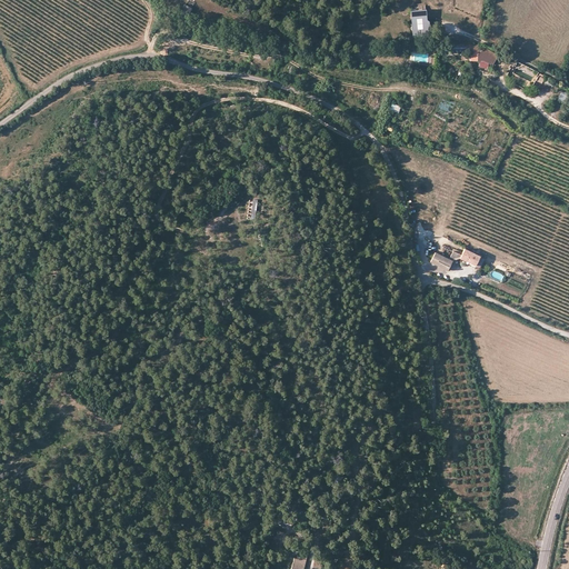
[(410,9),(412,40),(428,39),(428,37),(430,36),(429,31),(428,29),(430,28),(429,22),(426,20),(425,8),(410,9)]
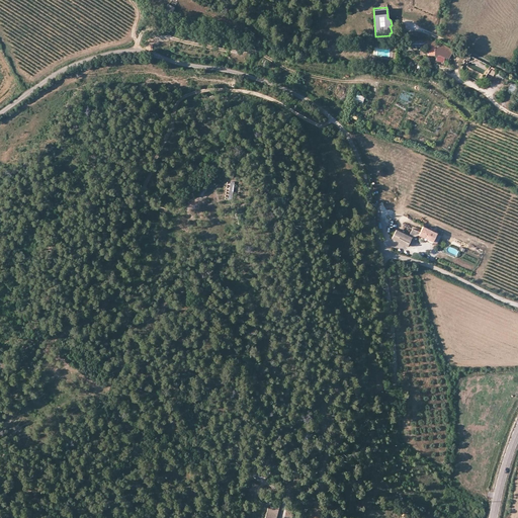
[(404,49),(428,50),(428,58),(435,58),(435,61),(442,63),(444,58),(448,60),(453,52),(442,46),(442,49),(435,48),(435,44),(404,44),(404,49)]
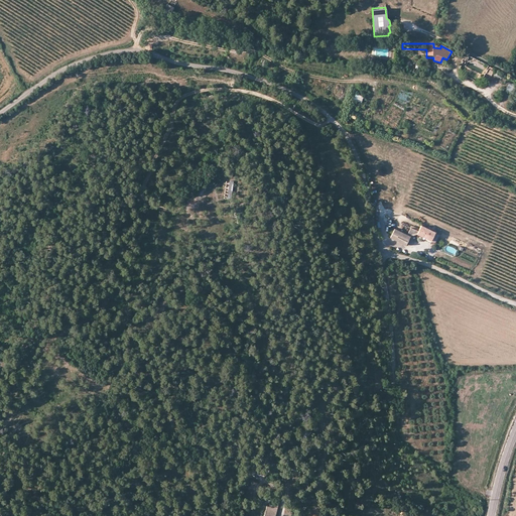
[(508,82),(506,91),(514,92),(515,83),(508,82)]
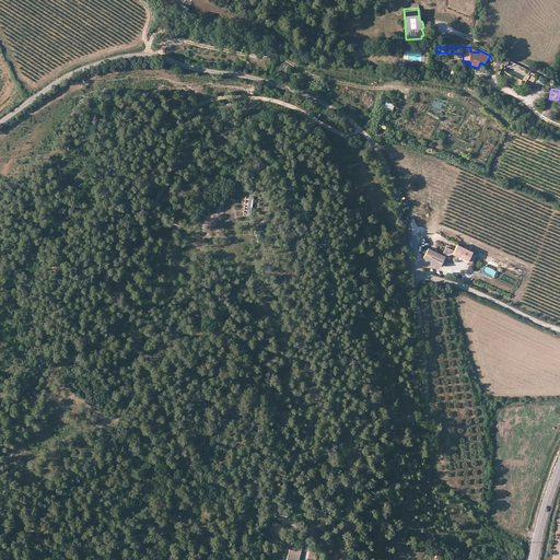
[(385,102),(384,108),(393,111),(394,103),(385,102)]
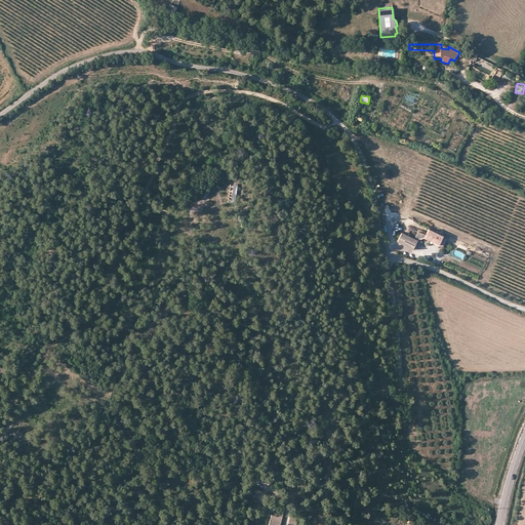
[(447,238),(429,230),(425,238),(439,245),(438,246),(442,248),(447,238)]
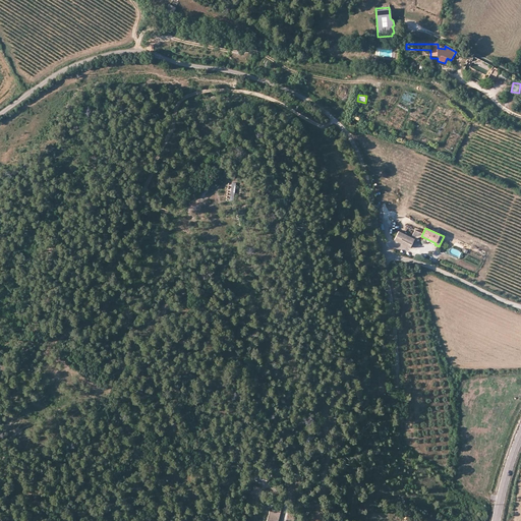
[(398,232),(394,241),(402,244),(410,248),(414,239),(398,232)]
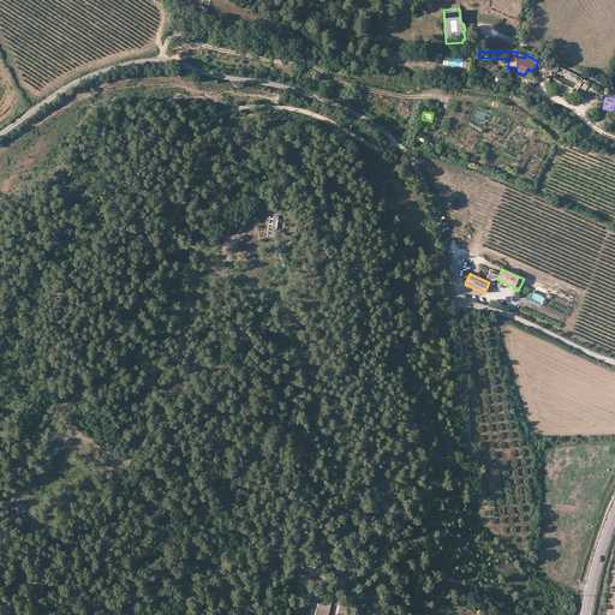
[(317,602),(315,614),(318,614),(320,610),(324,611),(326,605),(326,604),(327,604),(328,597),(321,596),(320,603),(317,602)]
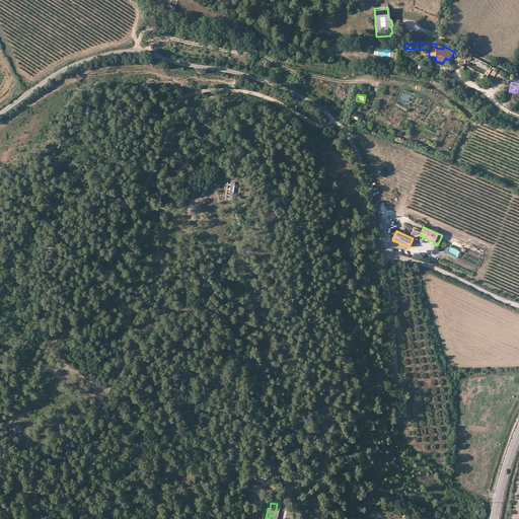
[(270,515),(269,518),(276,518),(279,505),(277,504),(276,510),(275,510),(275,511),(274,516),(270,515)]
